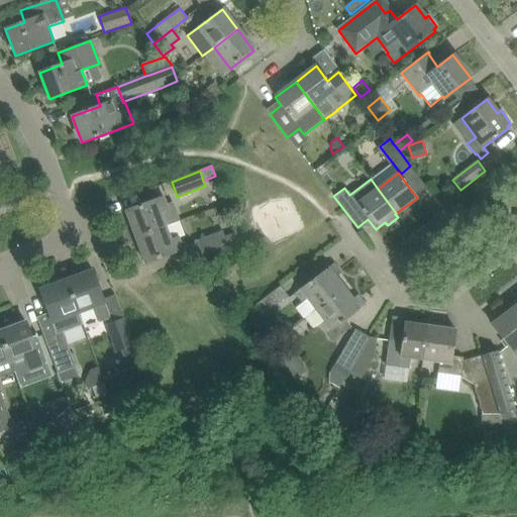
[(126,212),(135,238),(180,221),(173,202),(166,204),(164,198),(126,212)]
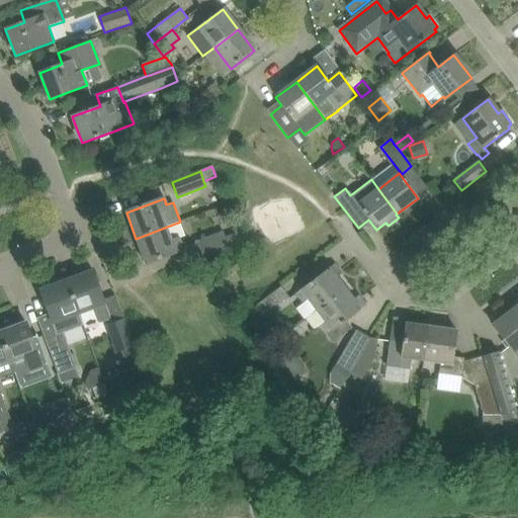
[(180,222),(136,239),(146,264),(183,250),(179,239),(185,236),(180,222)]
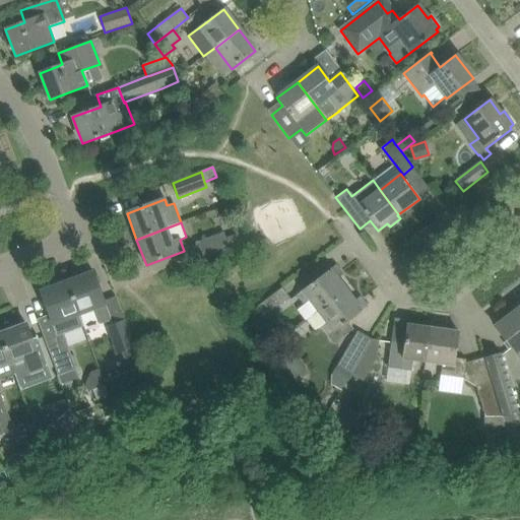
[(241,244),(237,234),(225,239),(223,233),(195,243),(201,259),(241,244)]
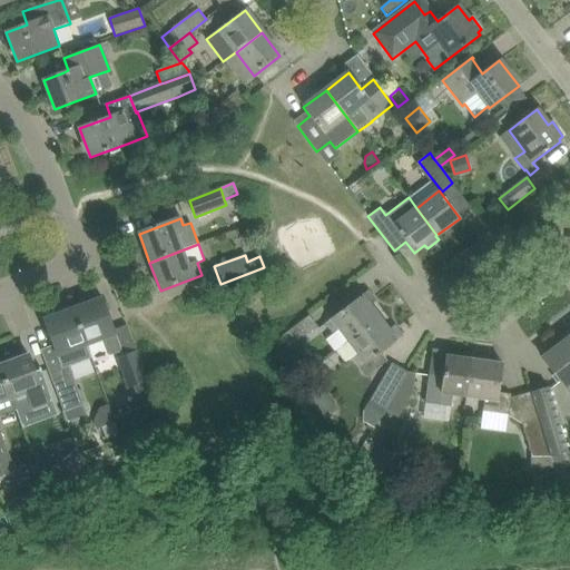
[(338,330),(349,342),(379,318),(370,306),(375,302),(367,291),(325,323),(333,334),(338,330)]
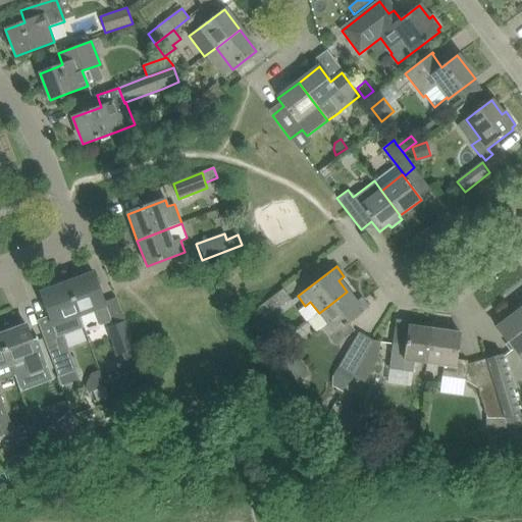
[(111,322),(100,293),(94,273),(66,283),(79,316),(94,311),(99,326),(111,322)]
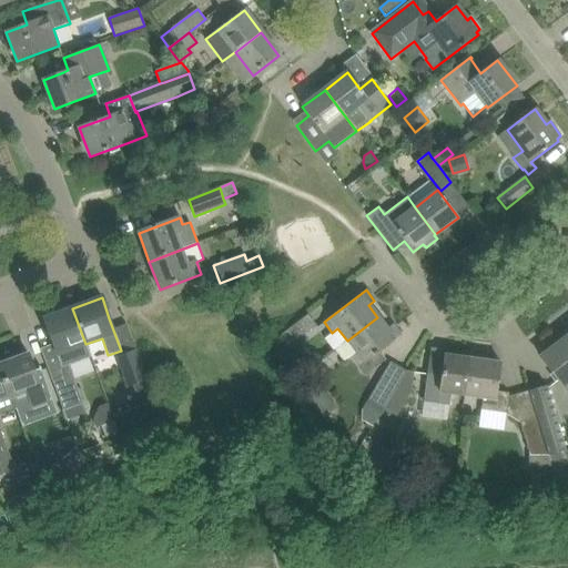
[(43,318),(51,340),(60,364),(72,359),(73,363),(90,357),(85,344),(72,308),(43,318)]
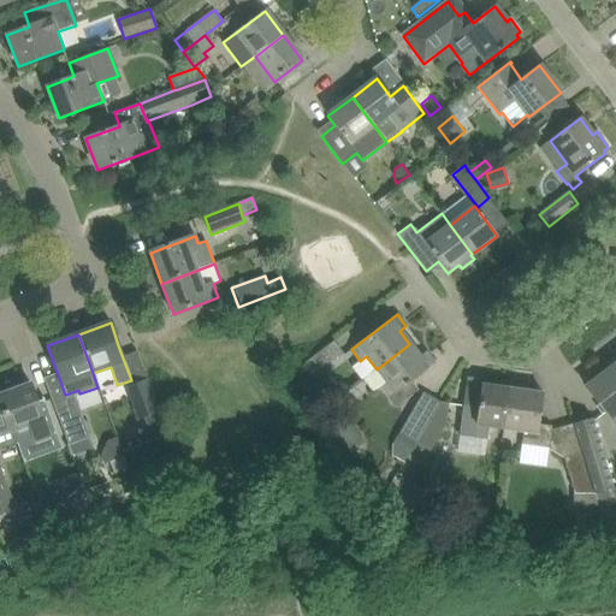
[(335,341),(296,371),(301,377),(309,371),(313,374),(343,351),(335,341)]
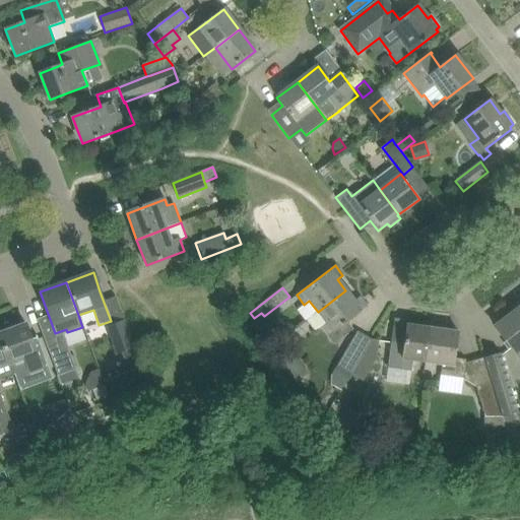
[(345,290),(318,312),(307,320),(315,332),(321,327),(335,344),(352,330),(346,323),(367,307),(360,298),(354,302),(345,290)]
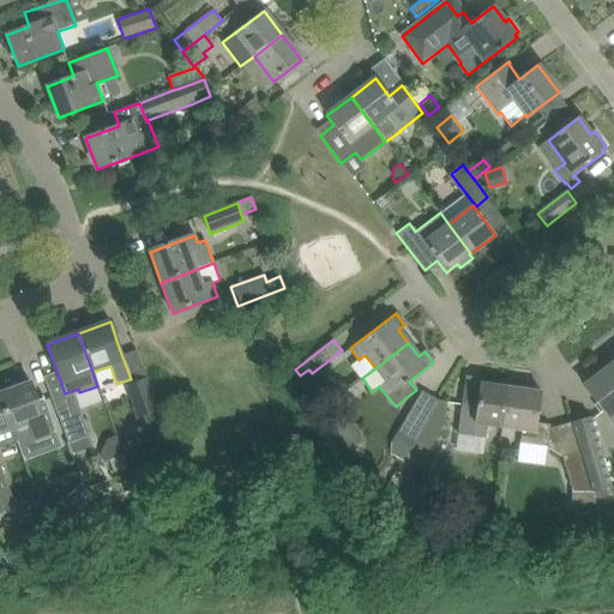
[(613,369),(611,365),(584,385),(609,419),(613,425),(613,369)]
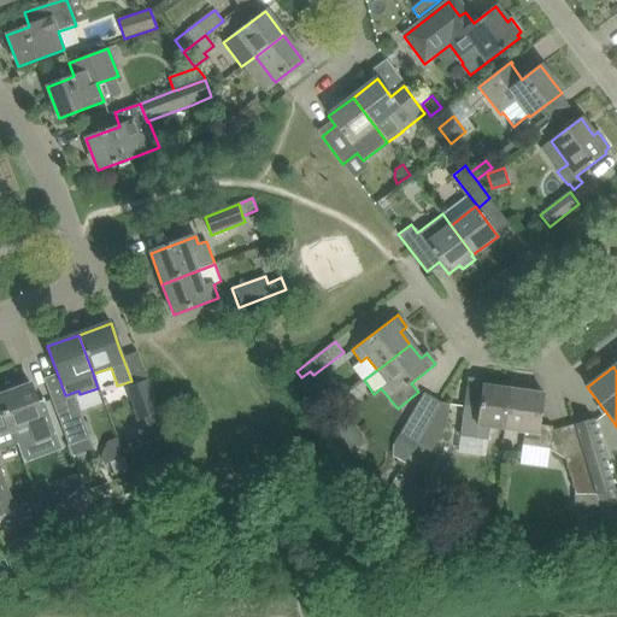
[(125,388),(137,421),(159,413),(147,380),(125,388)]
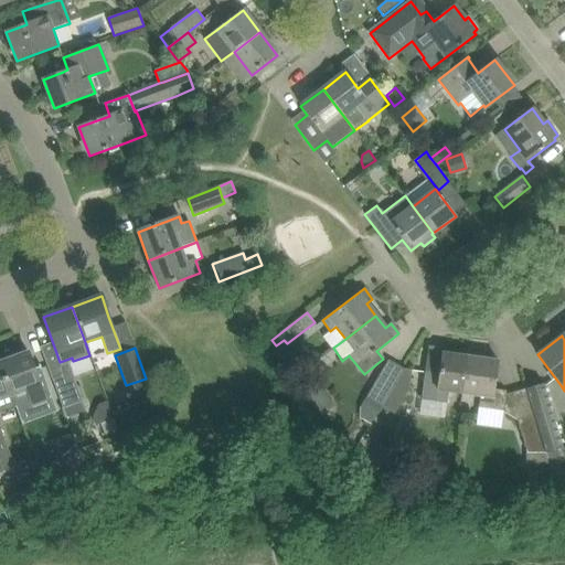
[(28,352),(0,361),(0,365),(11,396),(27,391),(31,402),(44,397),(28,352)]
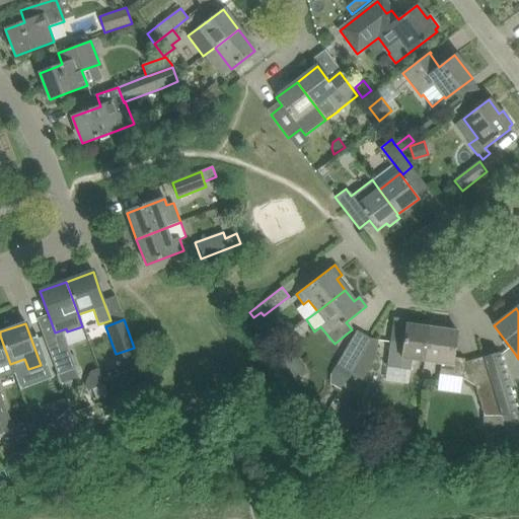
[(411,360),(424,362),(429,327),(406,324),(404,345),(390,343),(388,363),(387,366),(410,369),(411,360)]
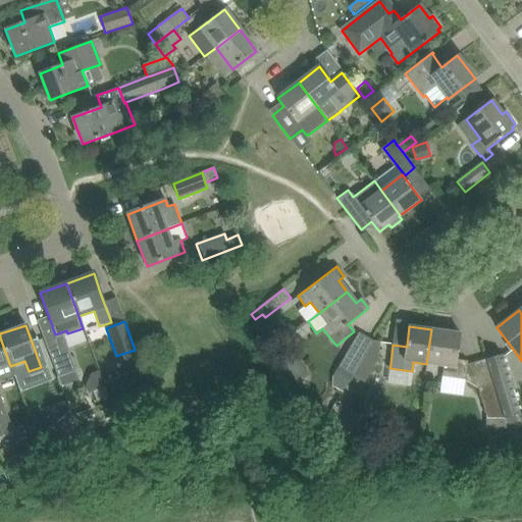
[(431,329),(426,364),(444,366),(441,377),(465,380),(467,362),(456,360),(460,333),(431,329)]
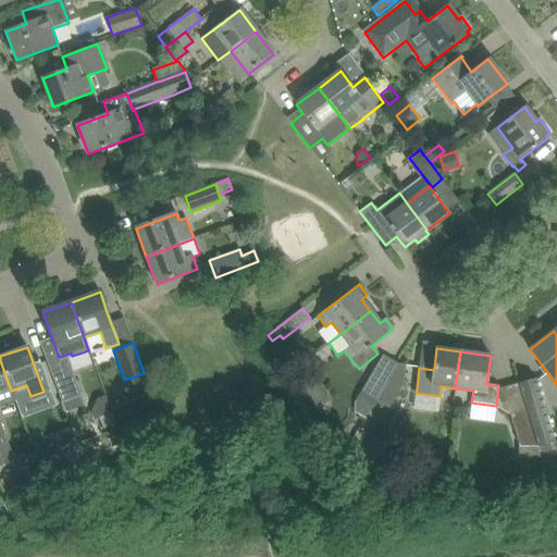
[(383,354),(355,401),(357,403),(353,411),(364,419),(375,400),(397,362),(383,354)]
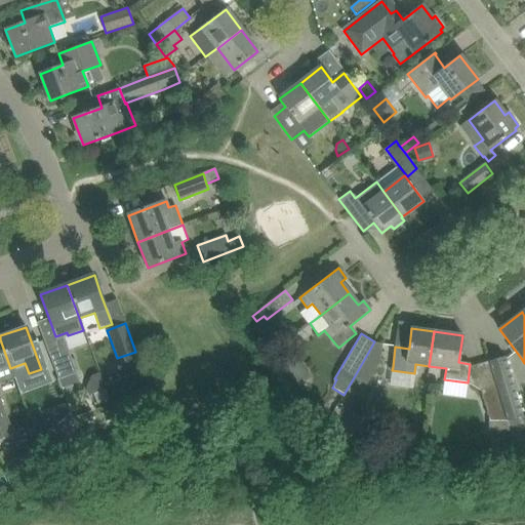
[(0,384),(14,379),(10,368),(0,339),(0,384)]
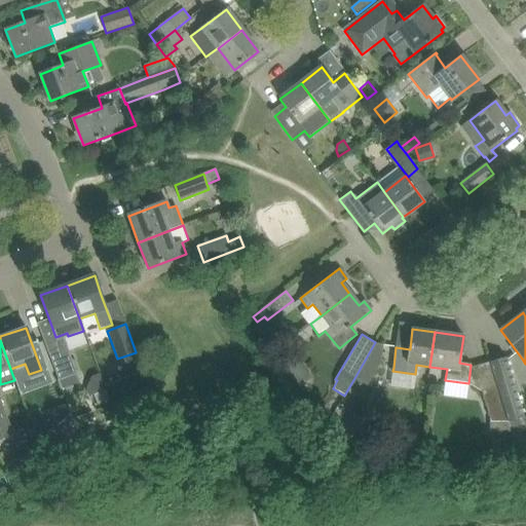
[(382,344),(375,342),(354,378),(367,385),(381,361),(382,344)]
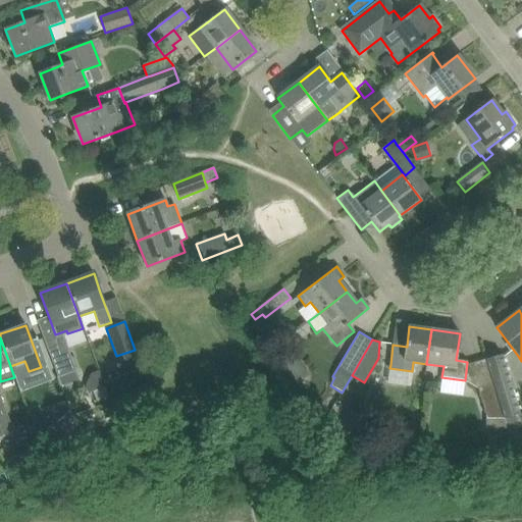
[(48,350),(57,374),(61,385),(80,379),(76,371),(65,344),(61,345),(48,350)]
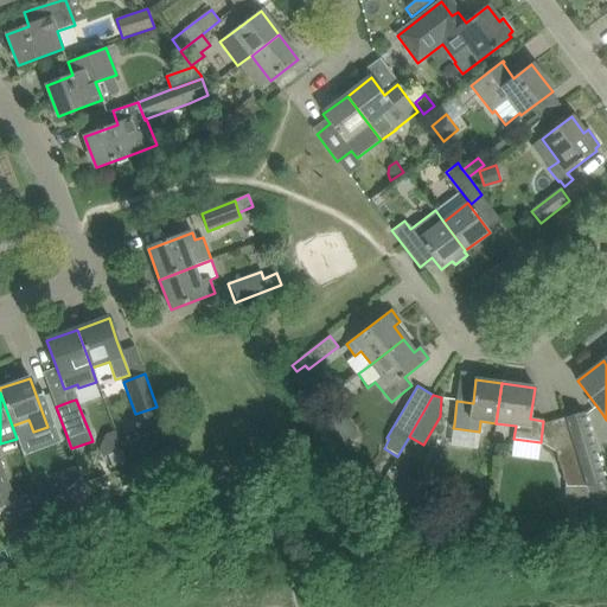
[(320,413),(344,441),(358,430),(334,401),(320,413)]
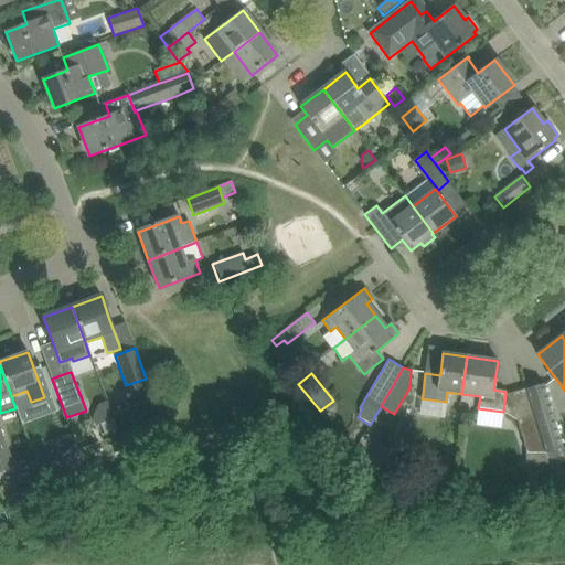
[(534,415),(548,464),(550,469),(558,493),(564,491),(564,471),(557,449),(562,447),(543,384),(525,388),(534,415)]
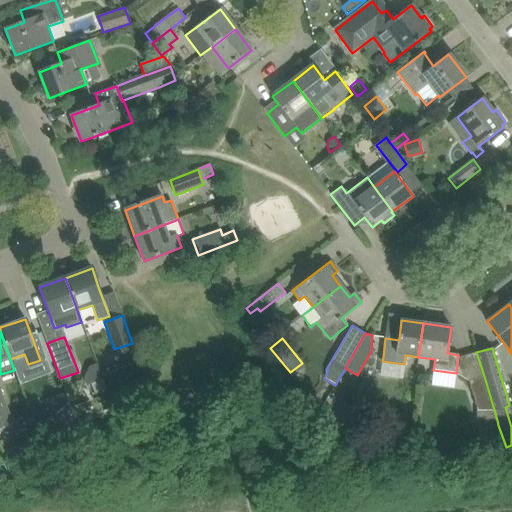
[(101,379),(95,365),(89,367),(83,379),(86,385),(101,379)]
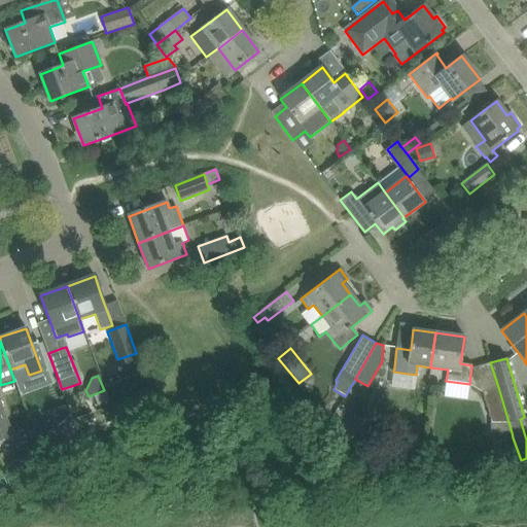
[(62,389),(58,378),(39,385),(49,411),(67,405),(62,389)]
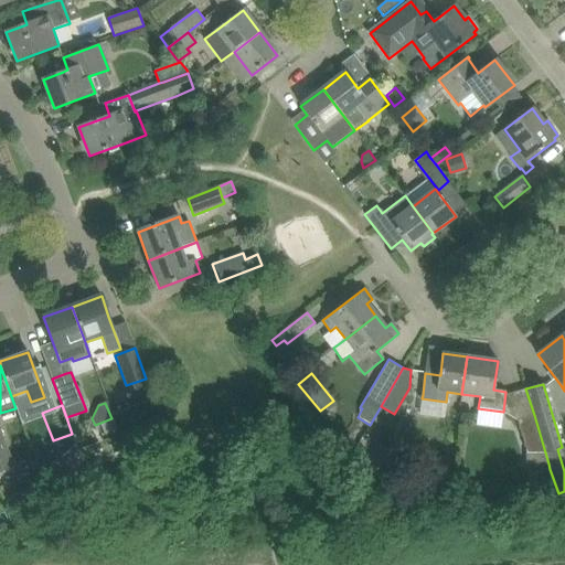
[(525,464),(548,464),(534,415),(516,420),(526,454),(525,464)]
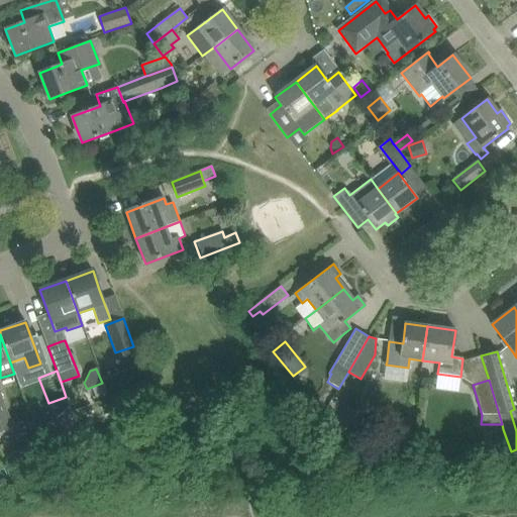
[(0,396),(0,421),(9,418),(0,396)]
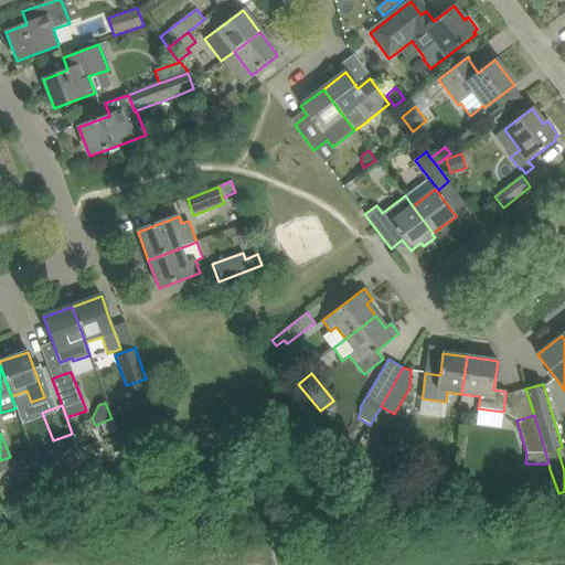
[(40,470),(42,477),(46,488),(87,472),(77,447),(57,464),(40,470)]
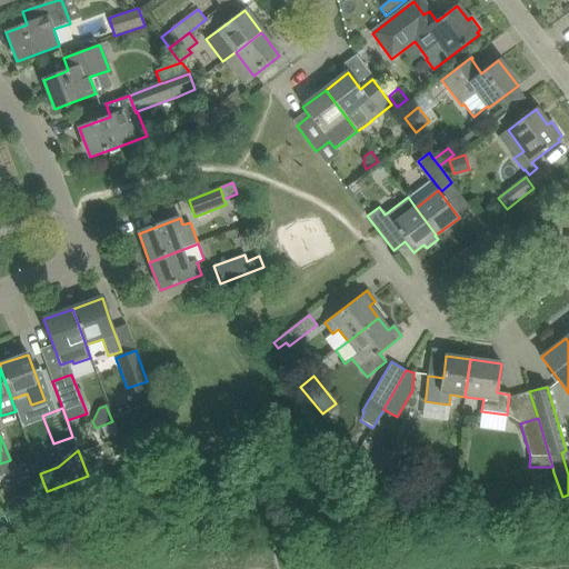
[(385,452),(369,463),(378,475),(392,463),(385,452)]
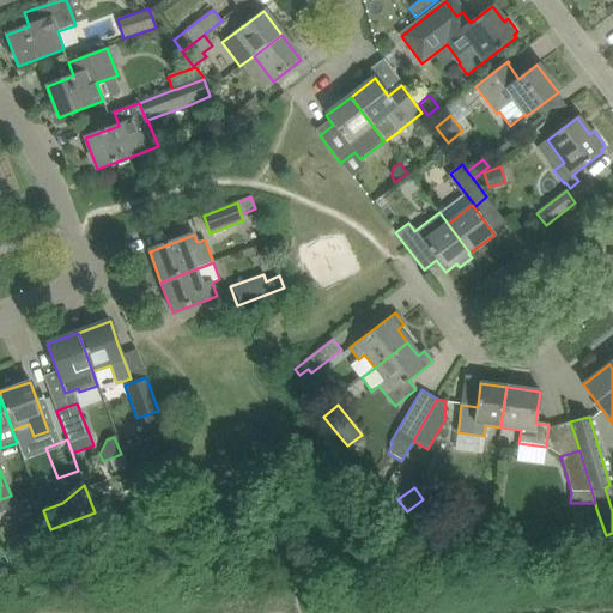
[(574,510),(574,538),(583,538),(582,510),(574,510)]
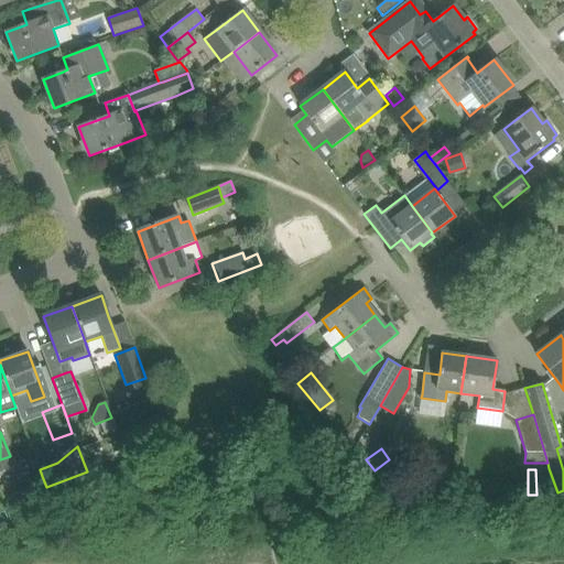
[(3,505),(0,506),(0,527),(13,522),(7,503),(3,505)]
